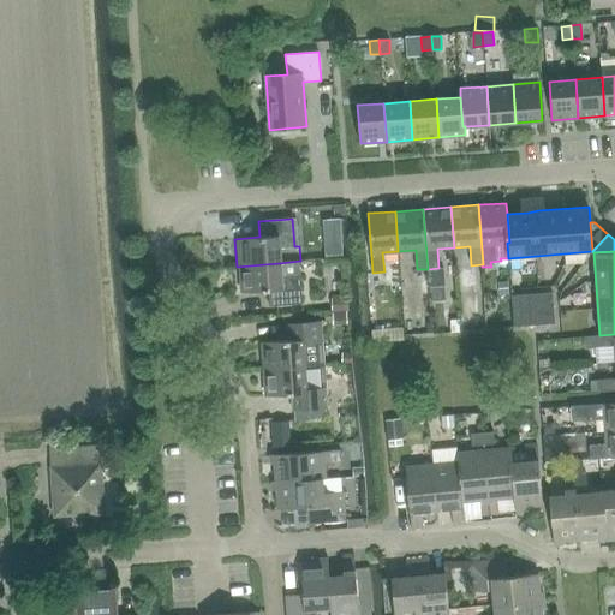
[(279,263),(237,267),(239,293),(266,291),(267,306),(300,304),(296,262),(279,263)]
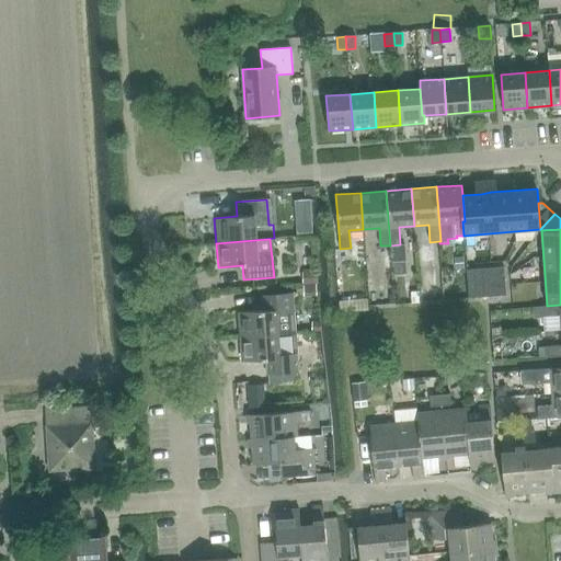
[(469,298),(506,295),(504,266),(467,270),(469,298)]
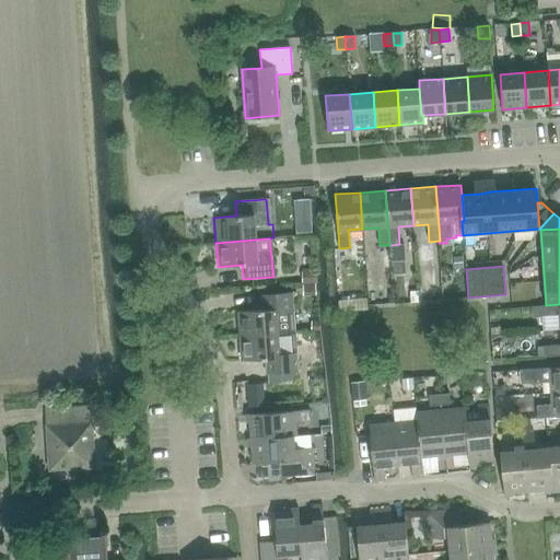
[(261,310),(237,312),(240,336),(294,333),(292,318),(290,293),(260,296),(261,310)]
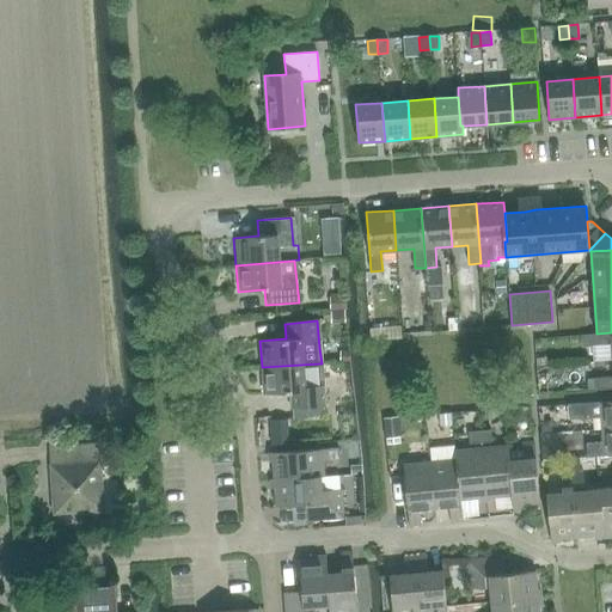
[(611,332),(597,334),(592,335),(593,346),(611,343),(611,332)]
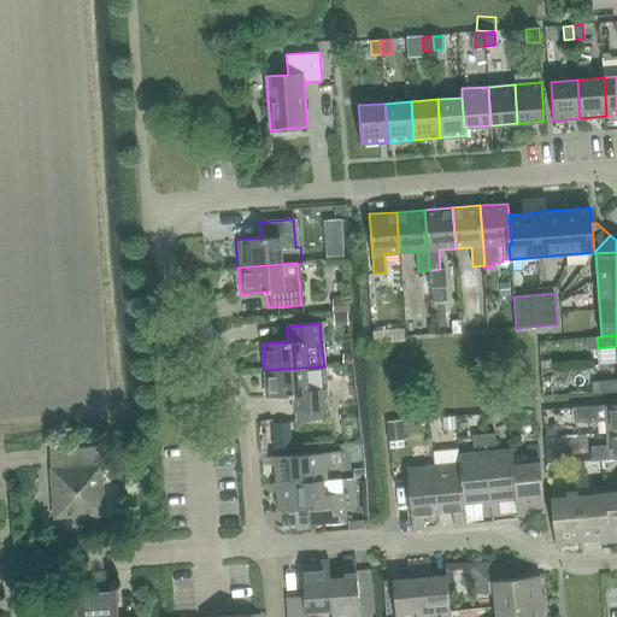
[(546,370),(597,369),(595,350),(545,352),(546,370)]
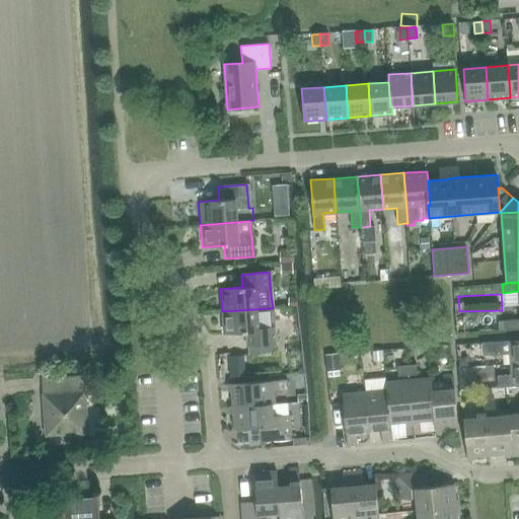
[(273,308),(222,311),(225,334),(246,331),(248,347),(276,344),(274,319),(273,308)]
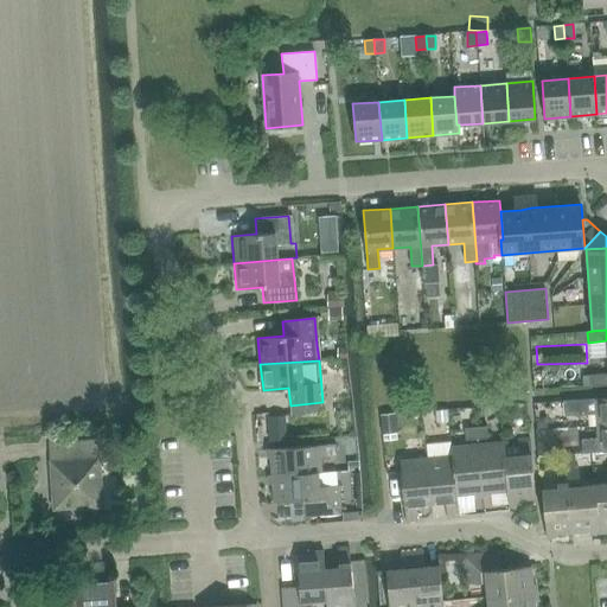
[(606,374),(590,375),(592,385),(606,384),(606,374)]
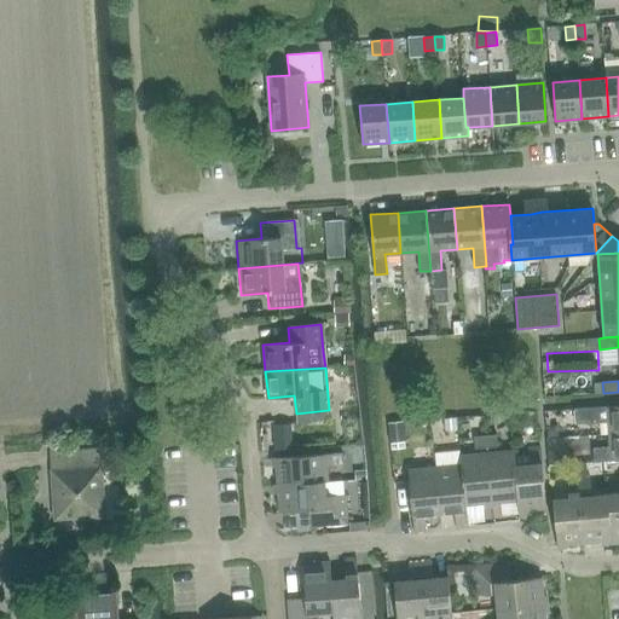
[(291,400),(270,400),(270,435),(291,435),(291,400)]
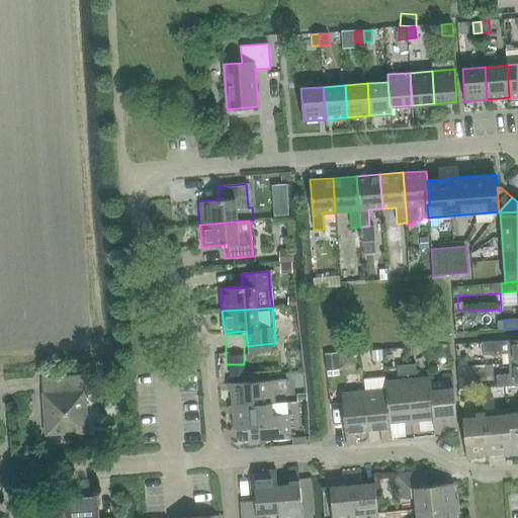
[(517,339),(494,341),(478,342),(479,357),(509,355),(510,363),(517,361),(517,339)]
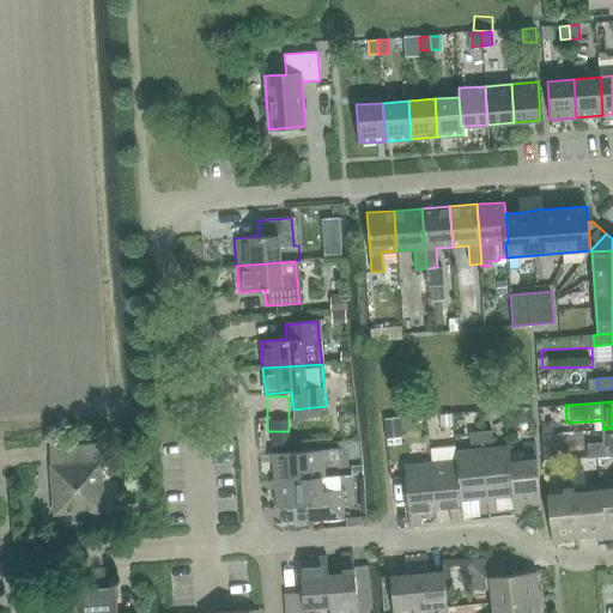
[(605,442),(588,443),(589,457),(612,455),(612,428),(604,430),(605,442)]
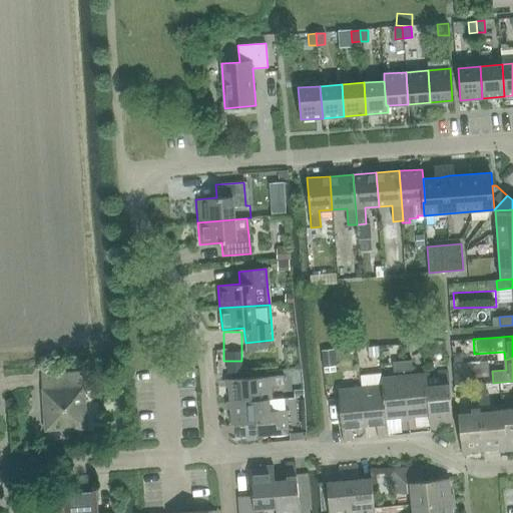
[(383,361),(363,362),(363,372),(383,372),(383,361)]
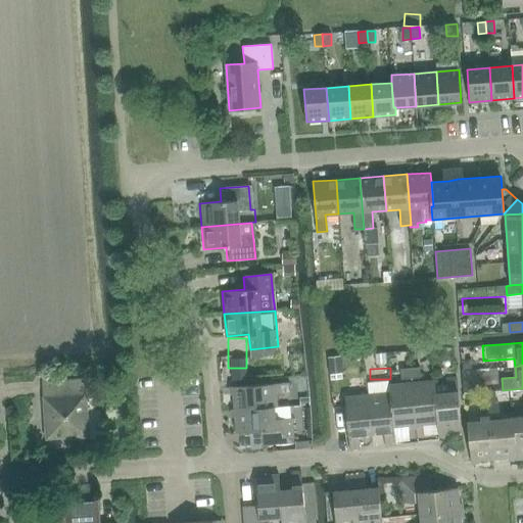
[(418,369),(408,370),(409,380),(419,379),(418,369)]
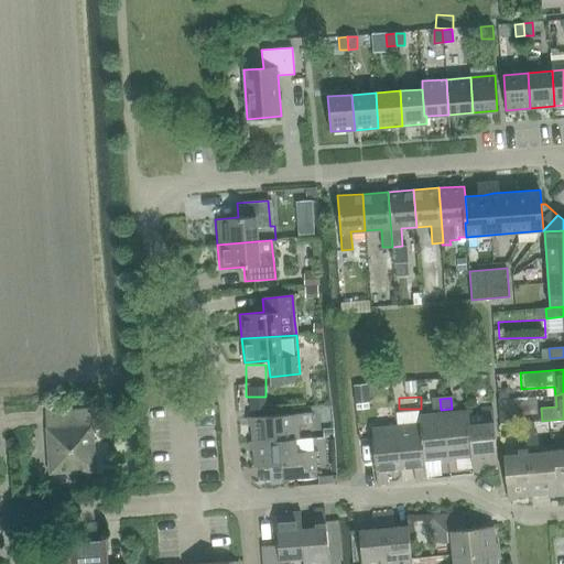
[(440,399),(430,400),(431,411),(441,410),(440,399)]
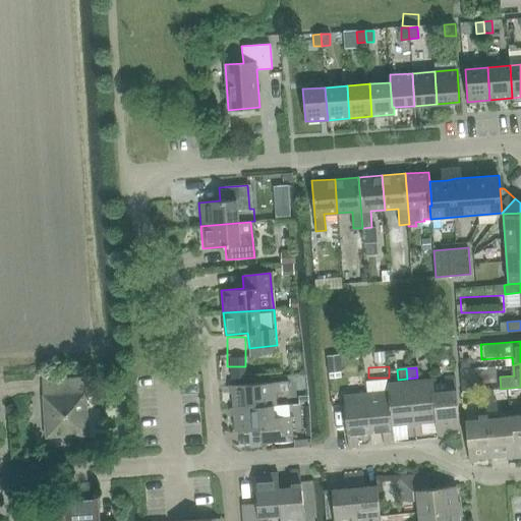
[(435,392),(433,392),(436,420),(438,433),(445,432),(445,429),(460,428),(455,377),(445,378),(447,391),(435,392)]
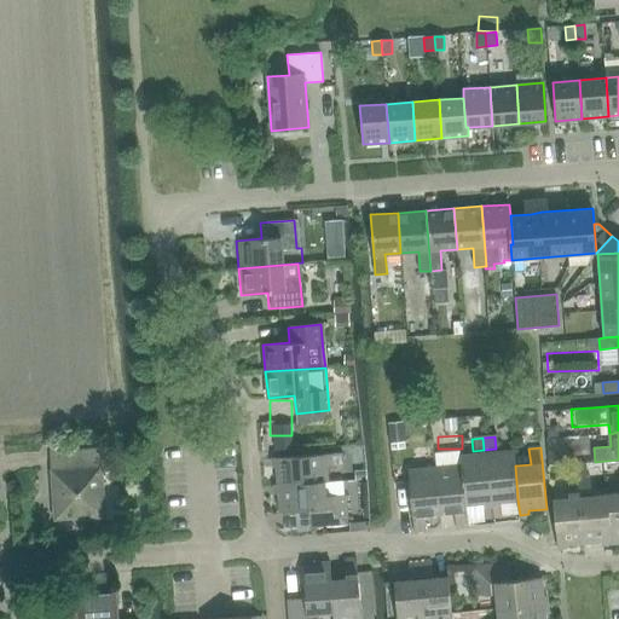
[(55,519),(105,516),(102,449),(64,451),(65,468),(51,468),(55,519)]
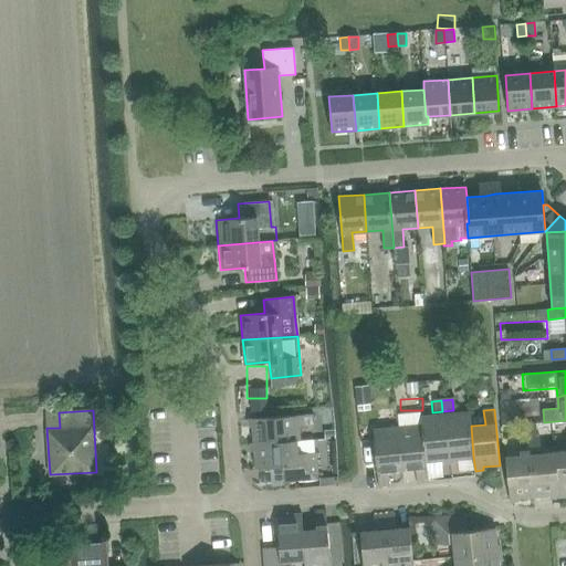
[(471,411),(447,413),(451,462),(459,462),(459,459),(473,457),(471,426),(472,426),(471,411)]
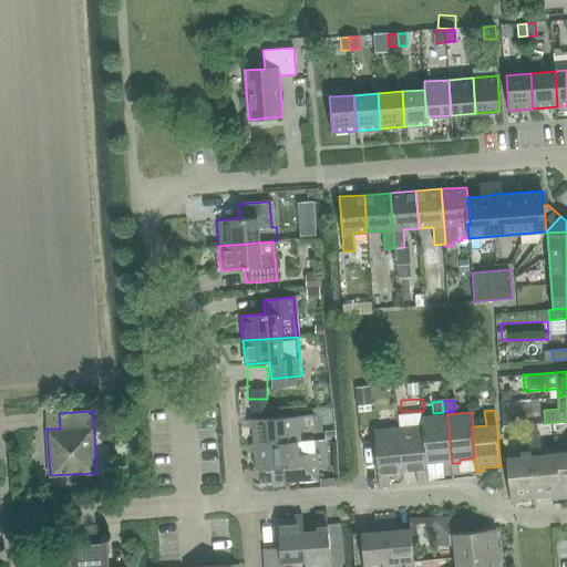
[(447,414),(422,418),(422,425),(424,425),(428,462),(443,461),(444,464),(452,463),(447,414)]
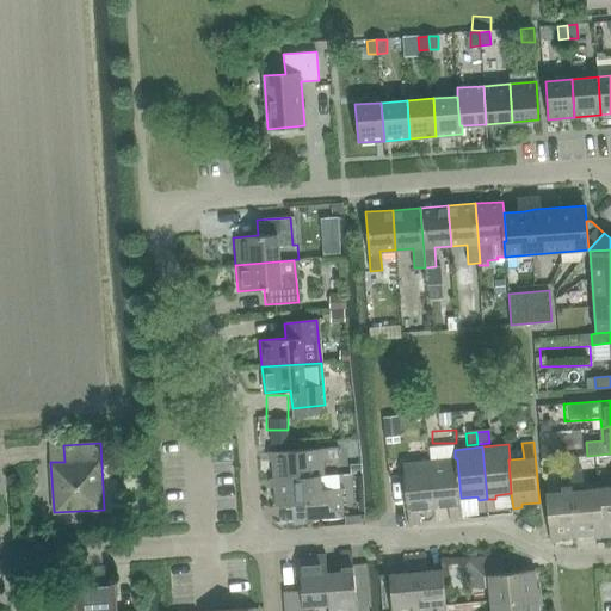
[(327,448),(270,451),(270,461),(273,461),(275,477),(275,479),(320,475),(323,475),(322,460),(327,460),(339,458),(338,448),(327,448)]
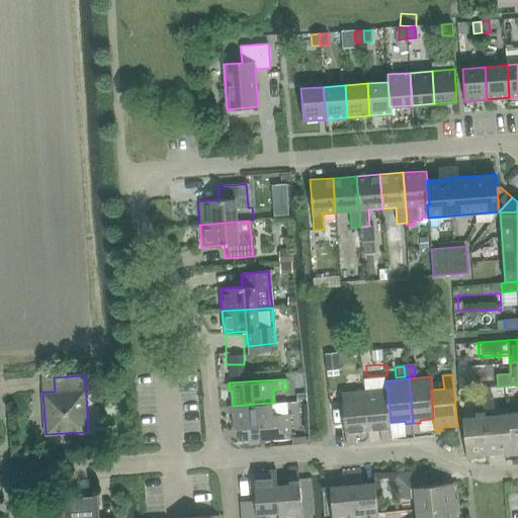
[(385,389),(365,391),(368,429),(381,428),(382,441),(393,440),(391,422),(387,389),(385,389)]
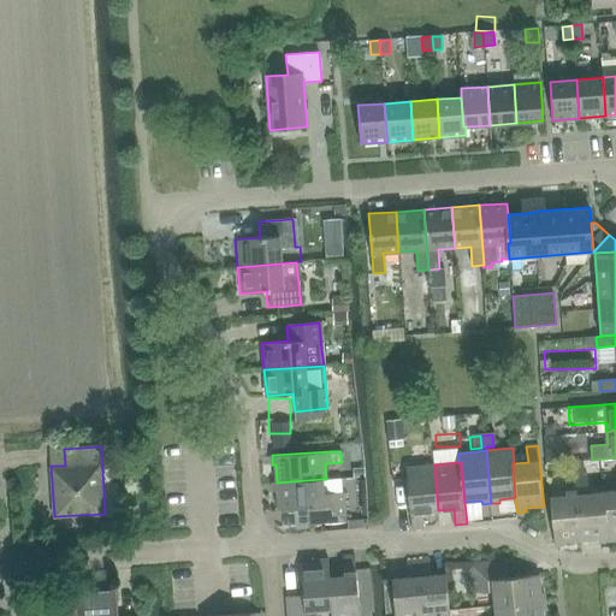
[(434,465),(407,467),(413,529),(425,528),(424,513),(438,510),(434,465)]
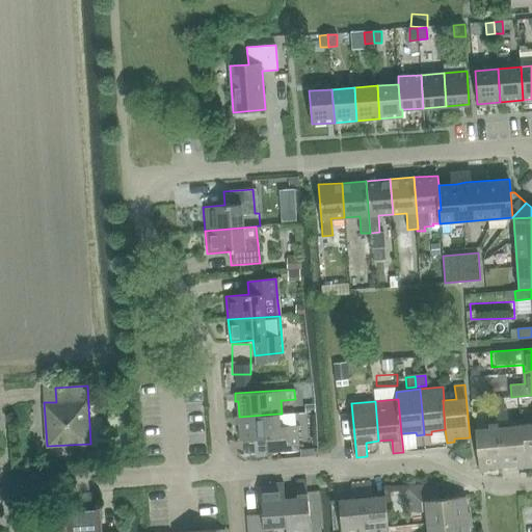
[(526,468),(522,425),(508,426),(507,408),(497,409),(503,467),(517,464),(519,468),(526,468)]
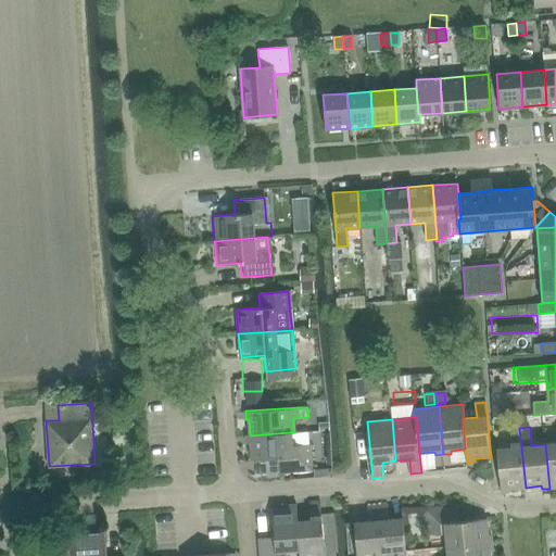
[(509,489),(526,488),(519,428),(509,429),(512,446),(497,449),(502,493),(509,492),(509,489)]
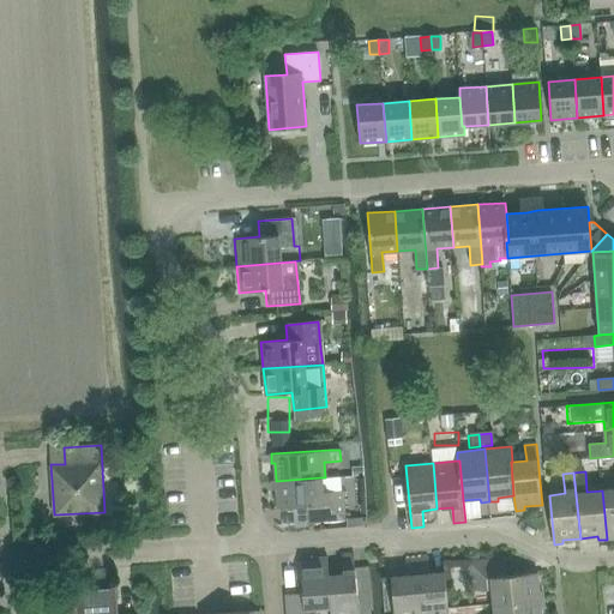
[(276,480),(272,480),(274,489),(277,489),(278,507),(308,505),(309,522),(345,519),(344,491),(323,492),(321,477),(276,481),(276,480)]
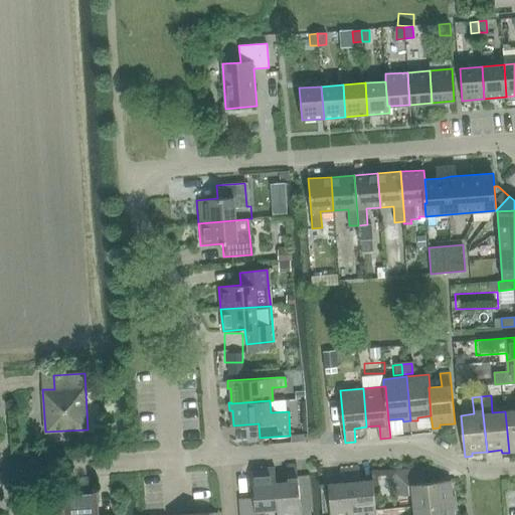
[(514,409),(505,411),(509,453),(514,452),(514,409)]
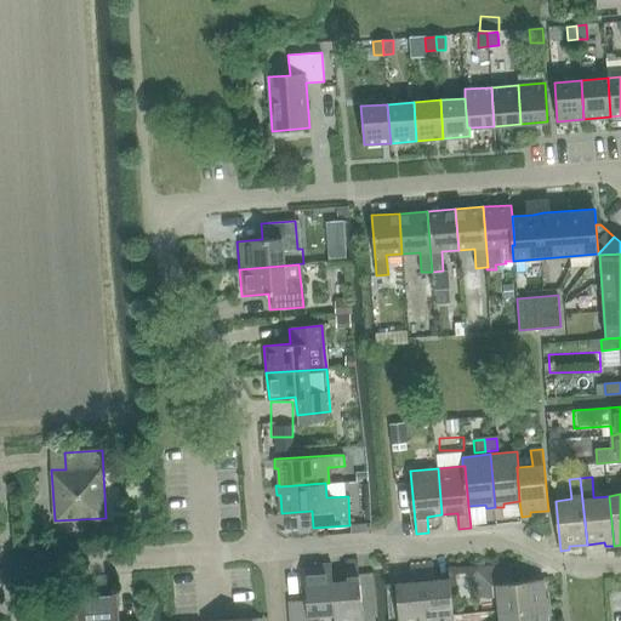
[(335,614),(335,620),(363,620),(358,559),(346,560),(347,581),(334,582),(332,582),(335,614)]
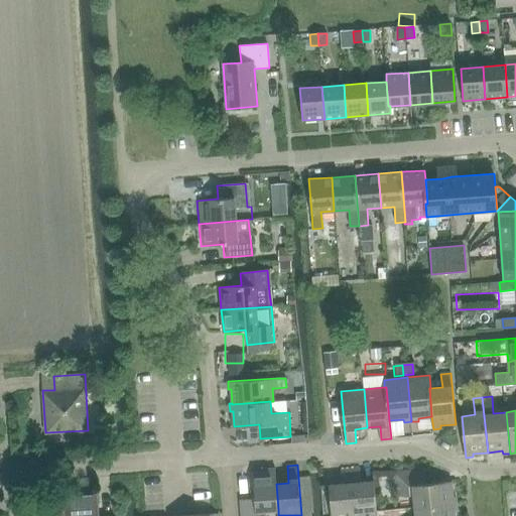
[(276,484),(277,484),(275,468),(268,469),(268,472),(253,473),(255,498),(241,499),(242,515),(266,515),(266,511),(278,510),(276,484)]
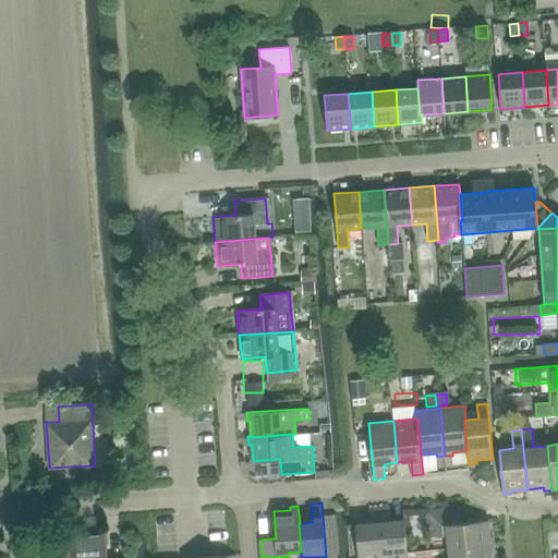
[(379,508),(384,557),(408,557),(404,520),(390,521),(389,507),(379,508)]
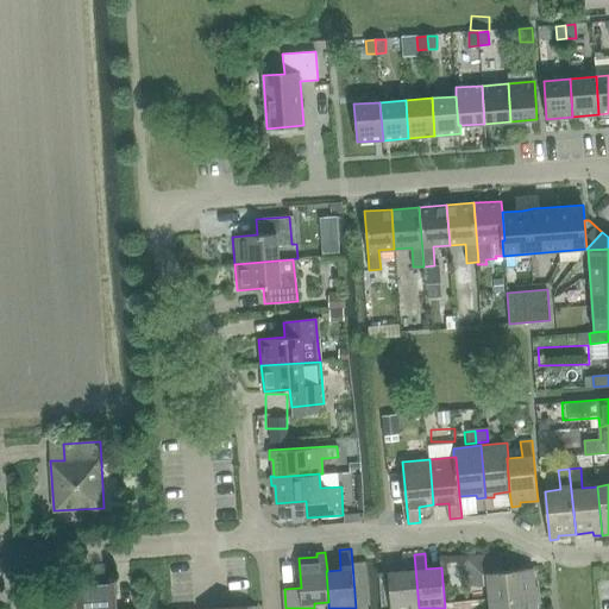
[(391,608),(419,608),(414,554),(402,556),(403,571),(388,572),(391,608)]
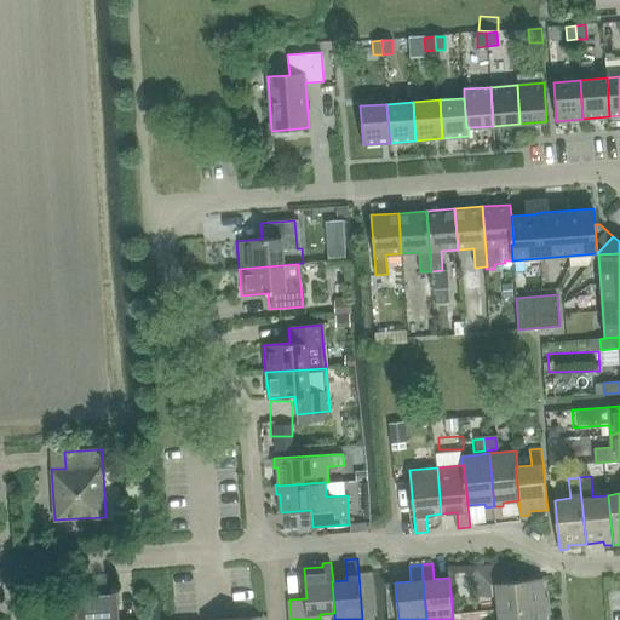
[(499,609),(549,604),(547,596),(545,597),(543,578),(512,581),(511,564),(475,568),(477,597),(498,595),(499,609)]
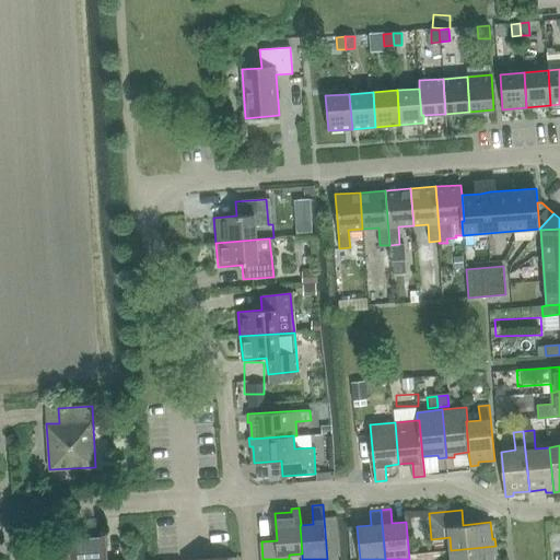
[(106,559),(105,536),(82,537),(82,541),(70,543),(71,556),(67,556),(67,559),(106,559)]
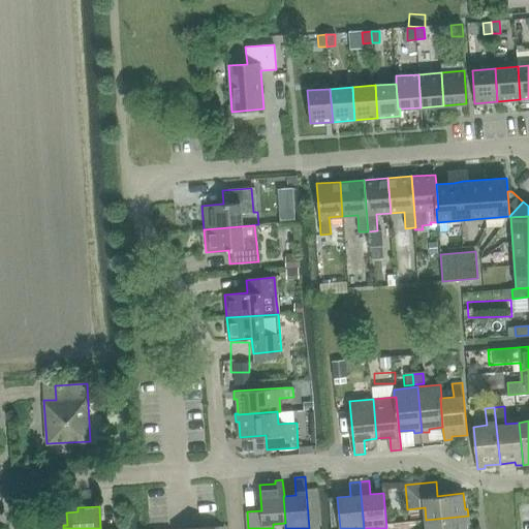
[(426,520),(426,523),(413,524),(413,528),(466,528),(466,524),(469,523),(468,516),(426,520)]
